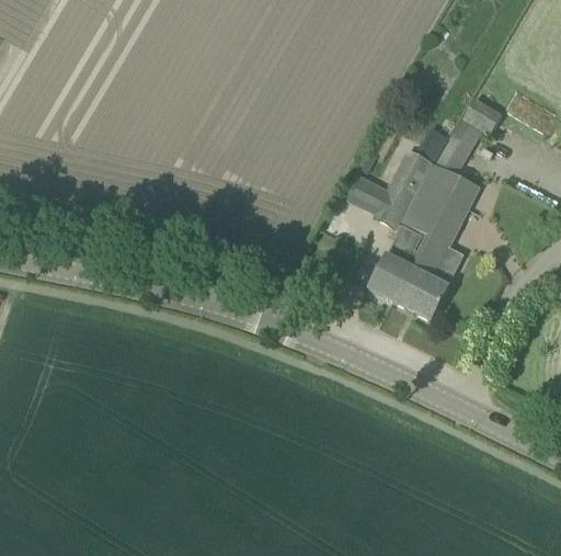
[(502,115),(474,98),(460,120),(482,133),(489,137),(502,115)]
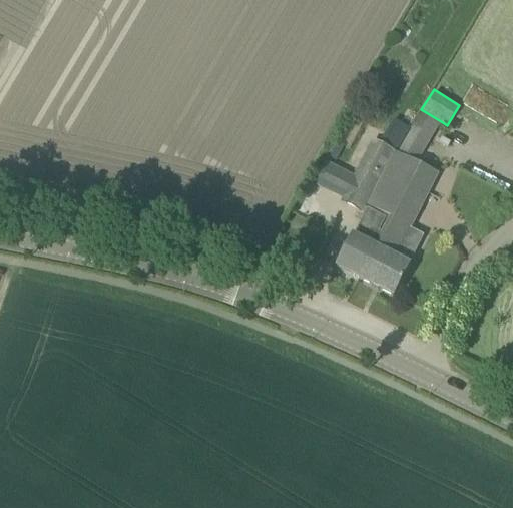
[(417,161),(441,121),(421,109),(396,149),(417,161)]
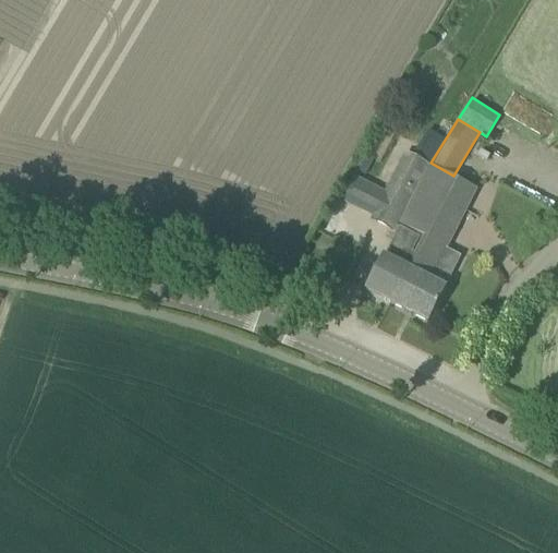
[(389,299),(414,250),(423,232),(400,221),(399,224),(397,223),(427,161),(404,149),(383,192),(381,192),(380,193),(381,193),(373,211),(372,211),(371,212),(373,213),(371,216),(397,229),(384,253),(366,287),(389,299)]
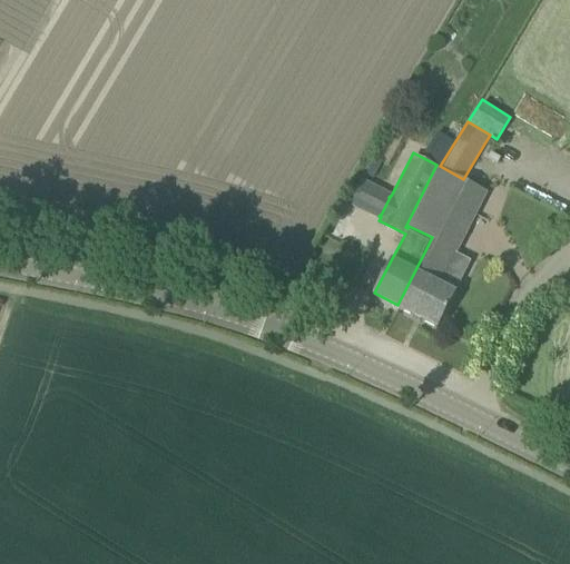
[(409,226),(432,237),(454,248),(483,190),(463,179),(440,166),(422,199),(409,226)]
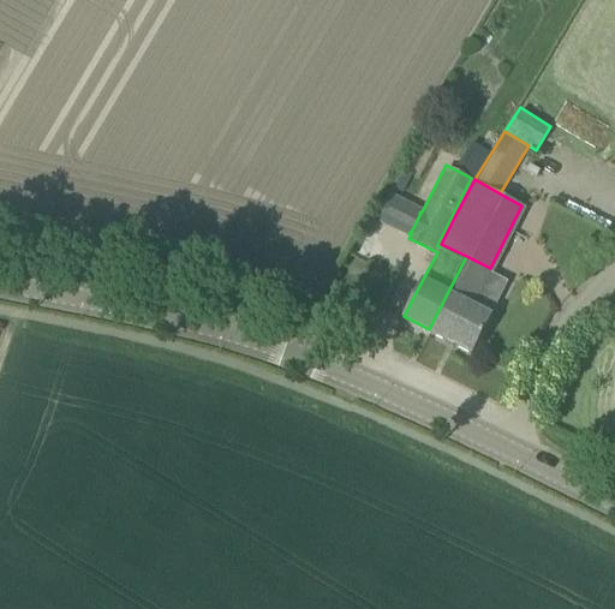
[(378,218),(394,226),(406,203),(390,196),(378,218)]
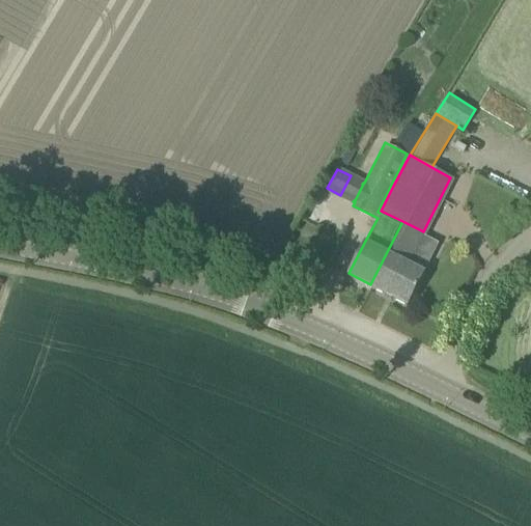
[(402,221),(394,238),(370,284),(408,303),(424,271),(414,267),(420,255),(413,251),(423,231),(402,221)]
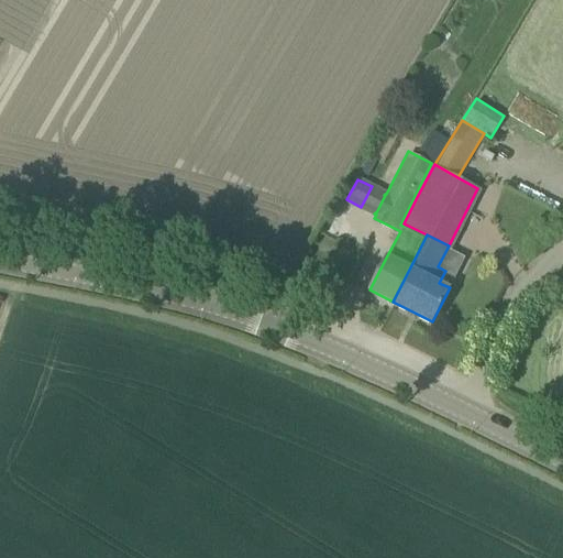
All buildings are outlined.
